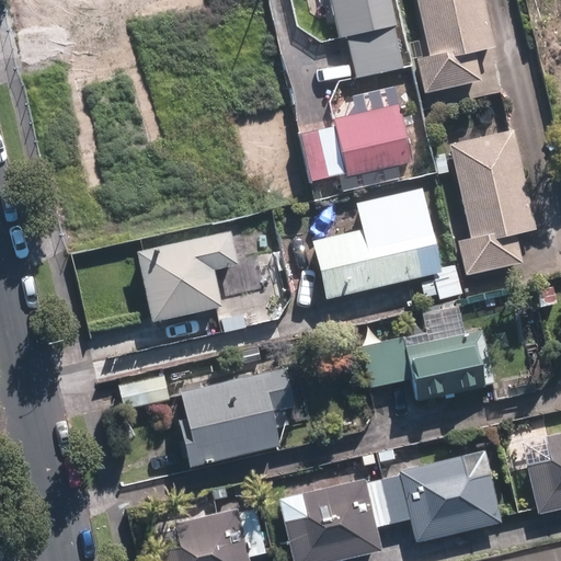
[(403,66),(393,24),(397,23),(391,0),(329,0),(338,37),(346,35),(355,76),(403,66)]
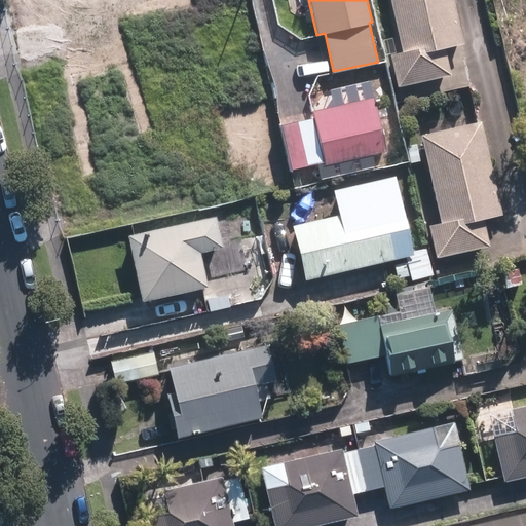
[(390,53),(398,84),(403,84),(449,75),(449,74),(443,46),(461,42),(451,0),(390,0),(402,51),(390,53)]
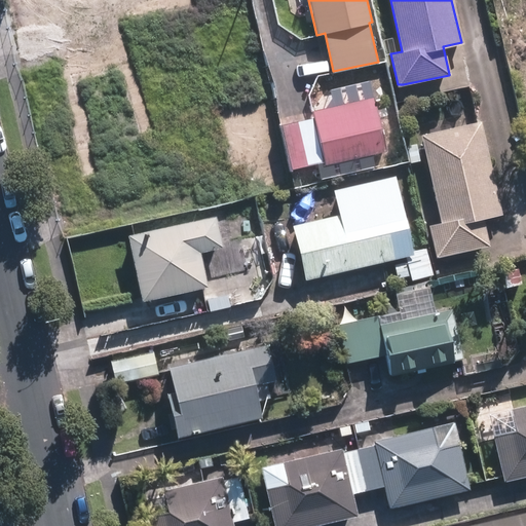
[(247,75),(233,78),(236,95),(250,92),(247,75)]
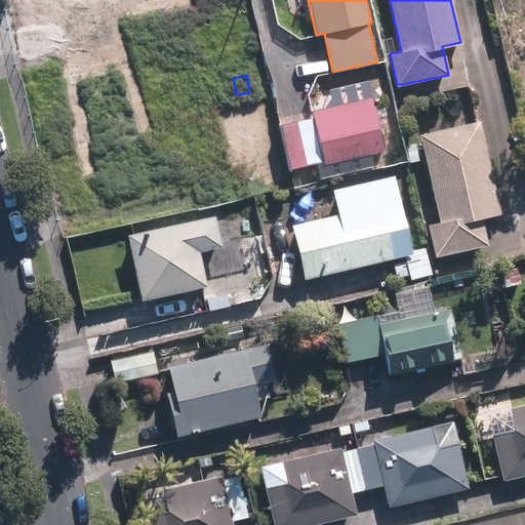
[(290,169),(323,161),(385,146),(386,145),(373,95),(372,96),(312,110),(314,116),(280,125),(286,151),(290,168),(290,169)]
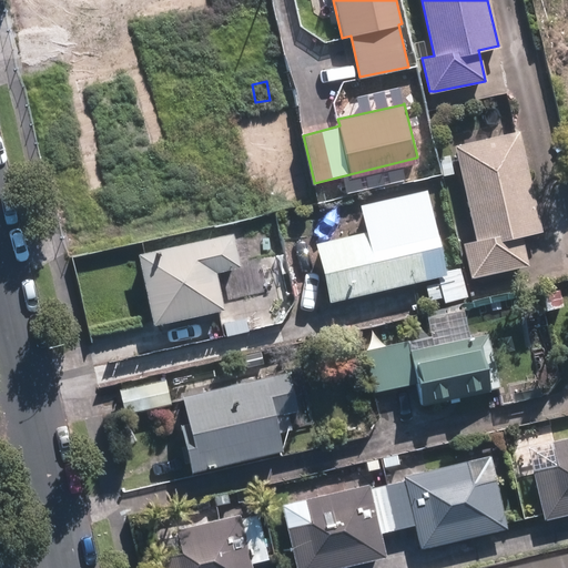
[(472,276),(473,276),(474,277),(528,265),(521,236),(540,231),(529,176),(519,131),(518,131),(468,141),(455,144),(455,145),(456,155),(475,237),(475,241),(464,243),(467,255),(472,276)]
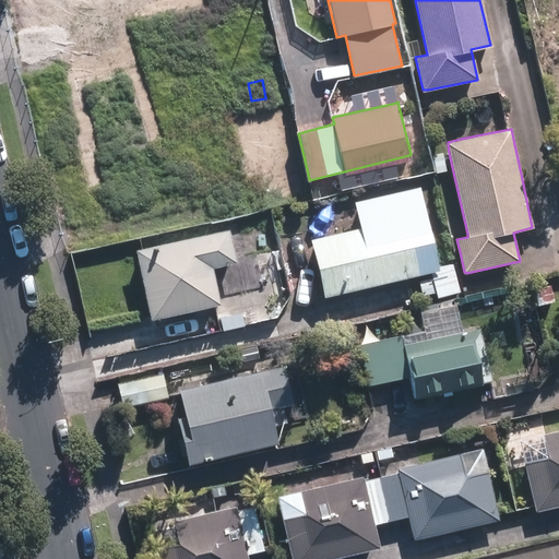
[(274,185),(257,189),(260,203),(277,200),(274,185)]
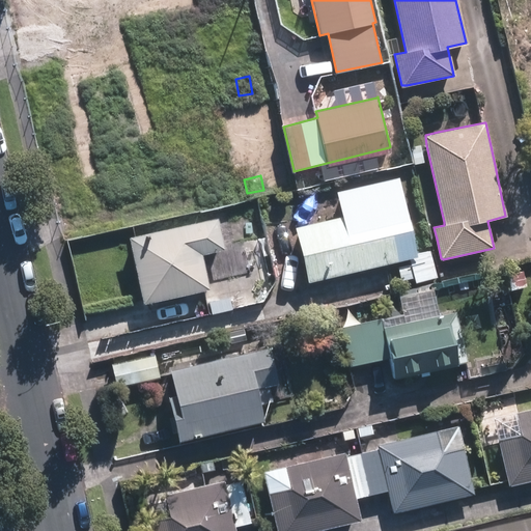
[(337,214),(291,223),(304,279),(307,279),(394,258),(411,254),(393,175),(332,190),(337,214)]
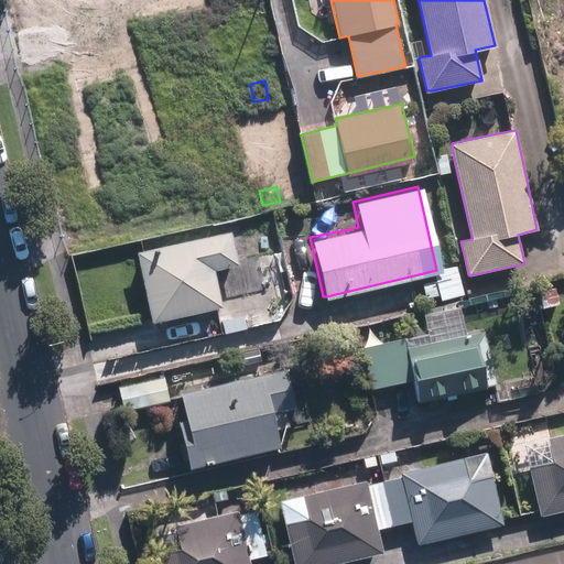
[(136,251),(152,323),(221,307),(214,270),(238,264),(231,232),(230,230),(139,251),(136,251)]
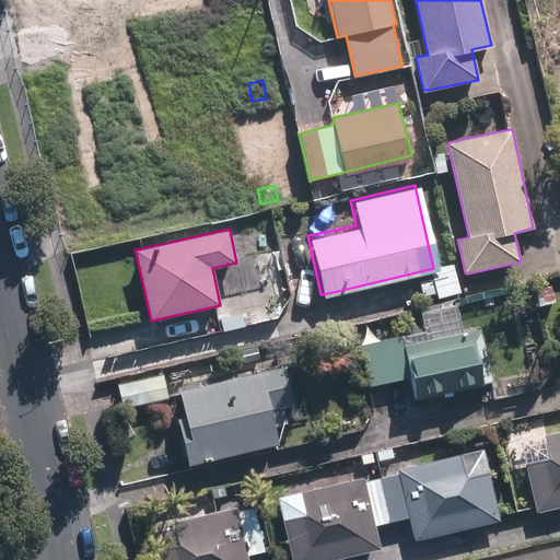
[(436,275),(416,279),(421,300),(457,291),(451,263),(434,266),(436,275)]
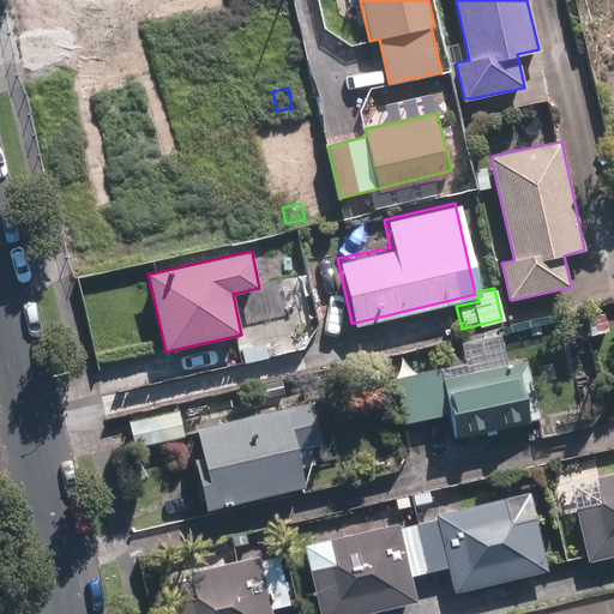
[(510,363),(503,333),(503,332),(438,347),(441,366),(443,368),(416,374),(396,378),(396,380),(397,384),(405,423),(410,422),(444,415),(451,414),(456,439),(528,423),(542,421),(529,360),(518,362),(513,363),(510,363)]
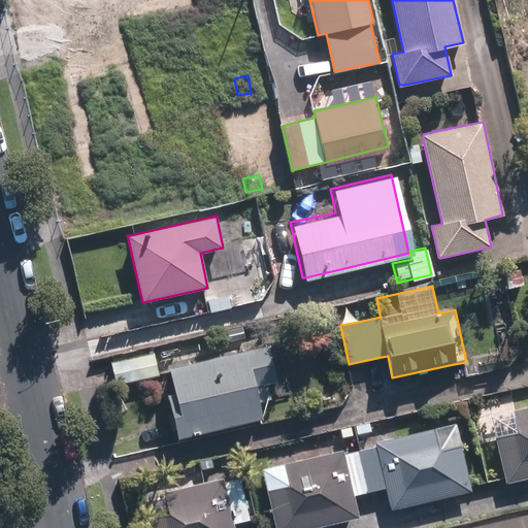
[(213,295),(216,308),(236,304),(234,290),(213,295)]
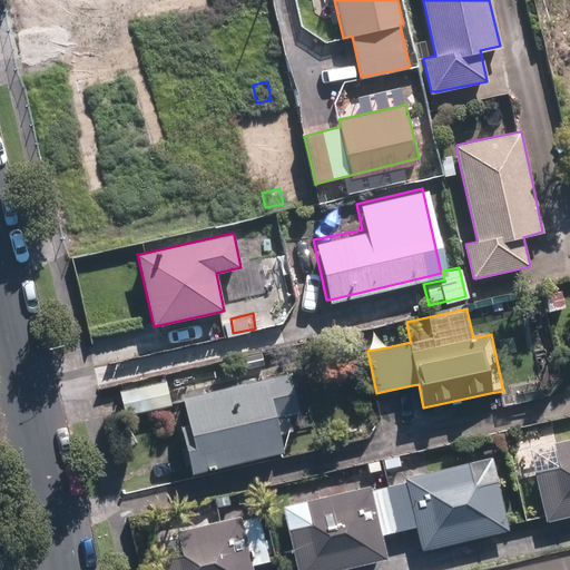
[(196,474),(287,453),(287,452),(283,434),(284,433),(295,431),(292,415),(303,413),(294,373),(186,397),(186,399),(193,426),(187,426),(185,428),(185,429),(196,473),(196,474)]
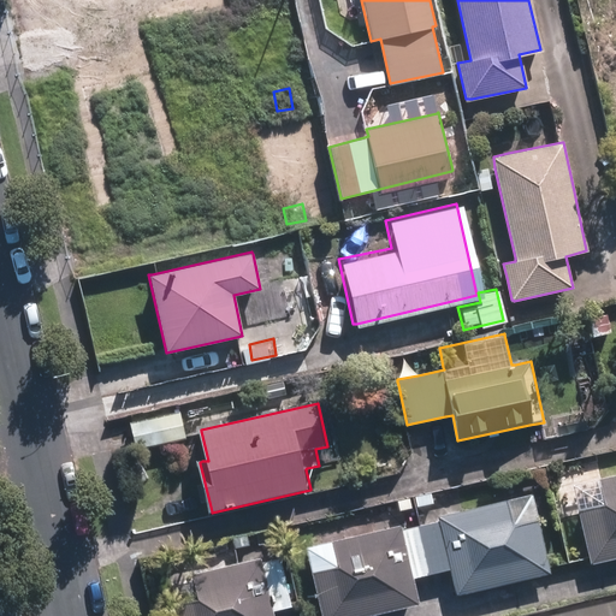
[(178,409),(129,420),(134,445),(184,436),(178,409)]
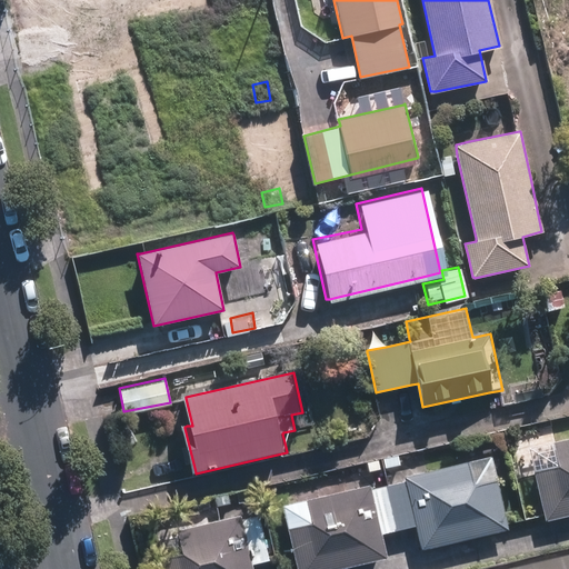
[(568,438),(557,441),(558,442),(562,466),(538,471),(549,517),(549,519),(568,513),(568,438)]
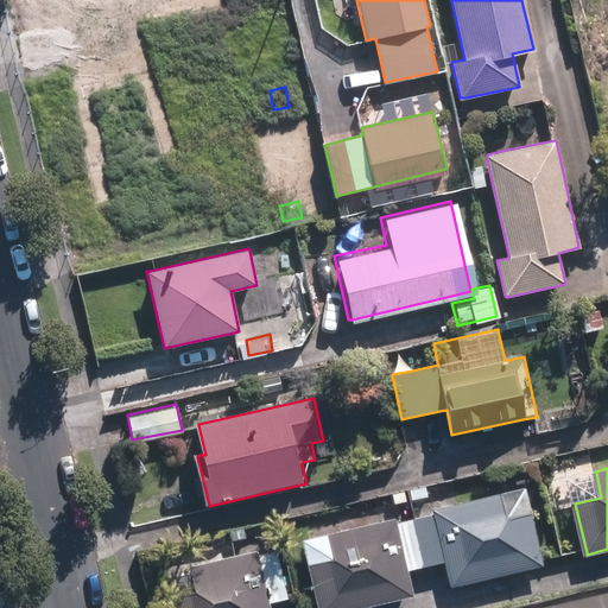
[(428,486),(412,489),(415,500),(429,496),(428,486)]
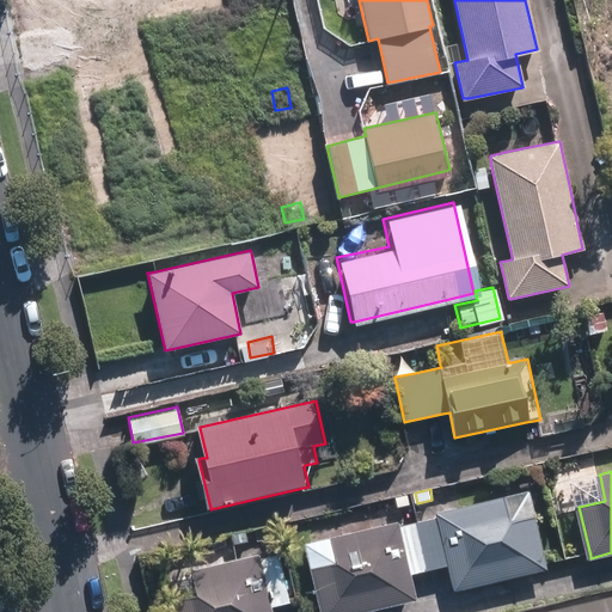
[(411,494),(397,497),(398,508),(414,505),(411,494)]
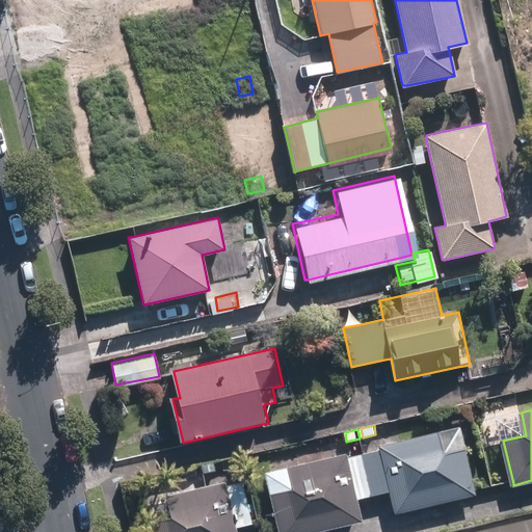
[(448,455),(443,432),(443,430),(381,445),(382,447),(382,450),(381,450),(367,454),(375,495),(392,490),(397,513),(399,512),(410,509),(479,495),(478,494),(478,493),(469,450),(448,455)]
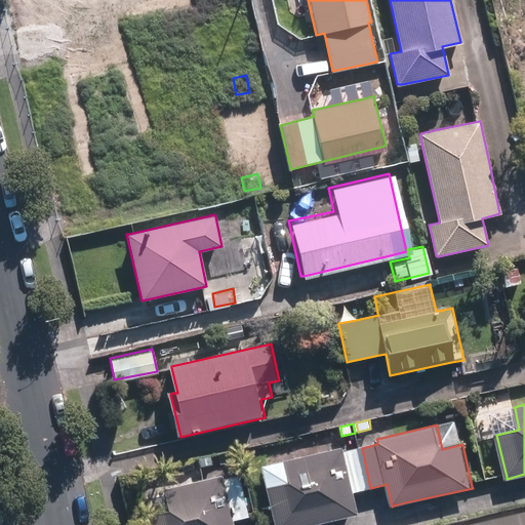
[(347,451),(347,447),(288,460),(288,461),(293,484),(272,489),(270,489),(278,524),(310,524),(361,513),(357,491),(370,488),(362,448),(347,451)]
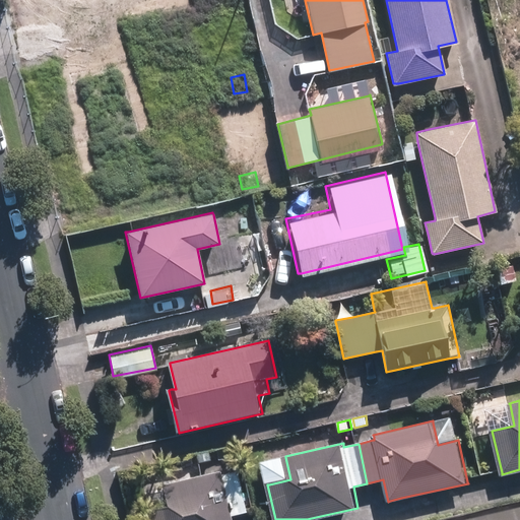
[(250,512),(240,470),(224,473),(223,470),(175,482),(166,484),(171,506),(150,511),(151,519),(235,519),(235,516),(250,512)]
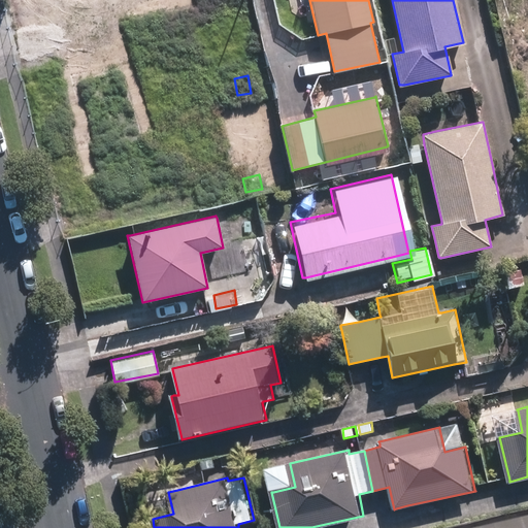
[(527,527),(527,514),(467,527),(527,527)]
